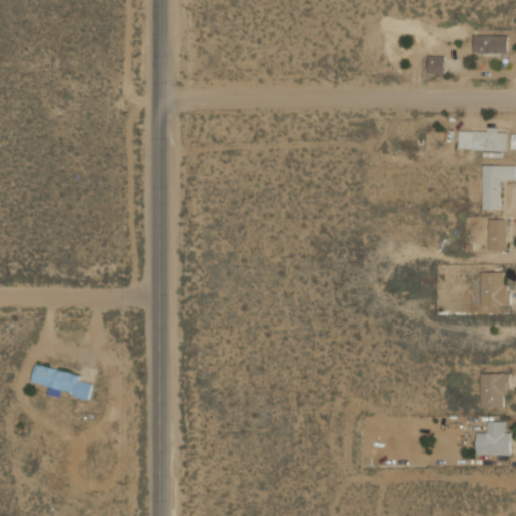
[(508,34),(474,34),(474,53),(508,54),(508,34)]
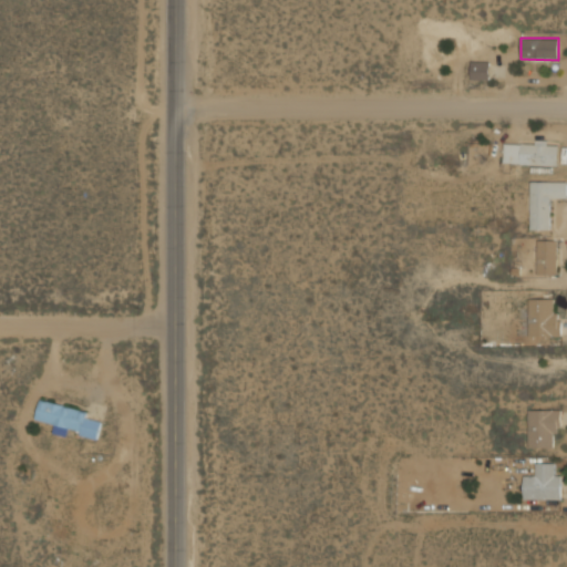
[(490,79),(490,60),(472,60),(472,79),(490,79)]
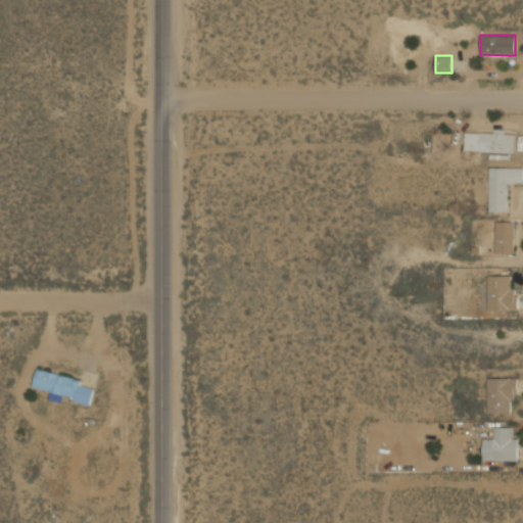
[(515,151),(515,131),(465,130),(465,151),(515,151)]
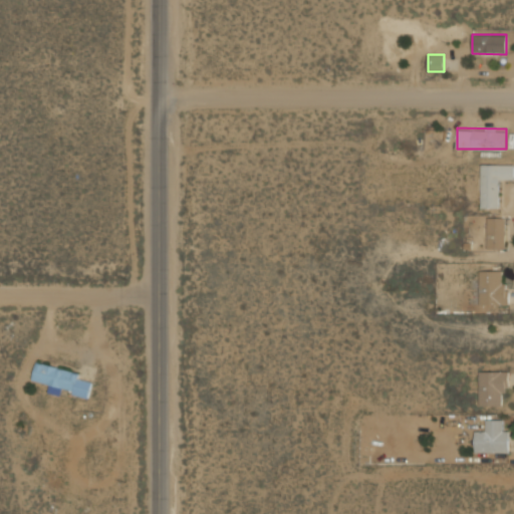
[(481,207),(503,207),(503,181),(513,181),(513,164),(481,164),(481,207)]
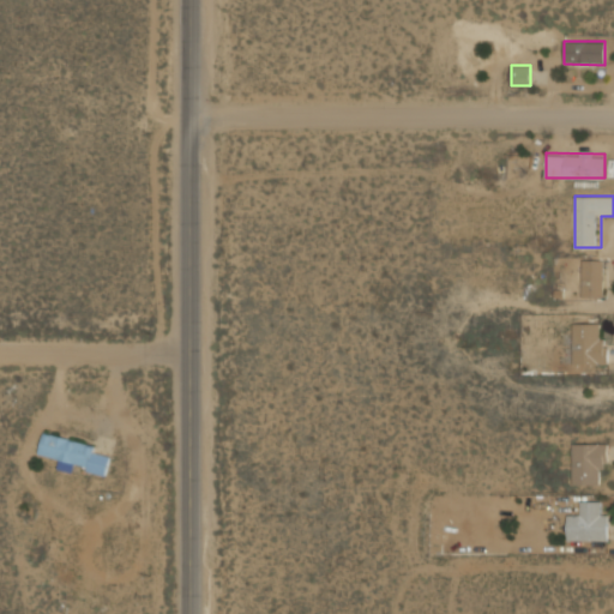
[(582,296),(603,296),(603,258),(582,258),(582,296)]
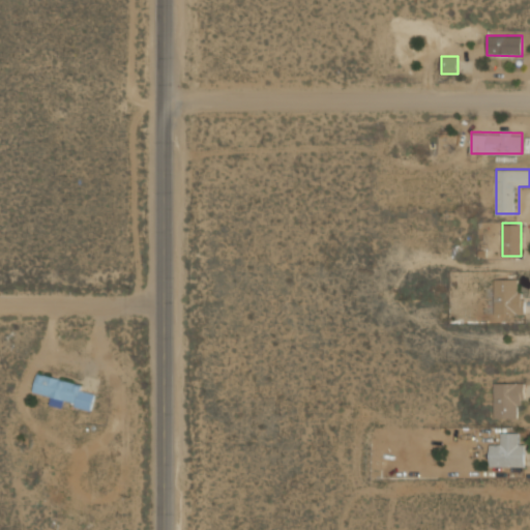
[(495,314),(523,314),(523,278),(495,278),(495,314)]
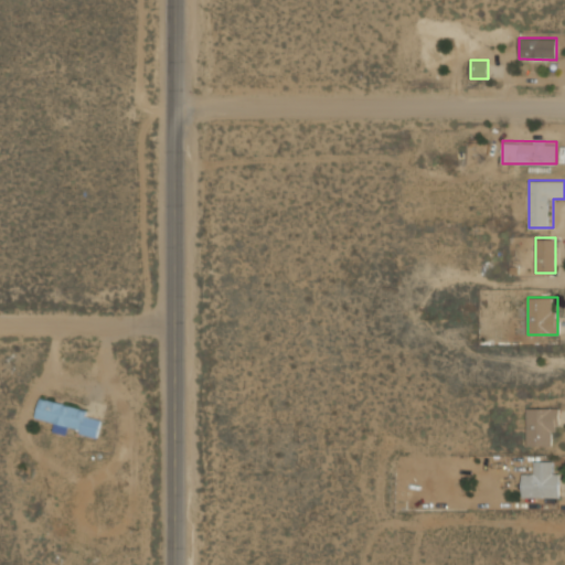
[(54,423),(53,430),(67,434),(68,429),(97,436),(103,414),(40,398),(35,417),(54,423)]
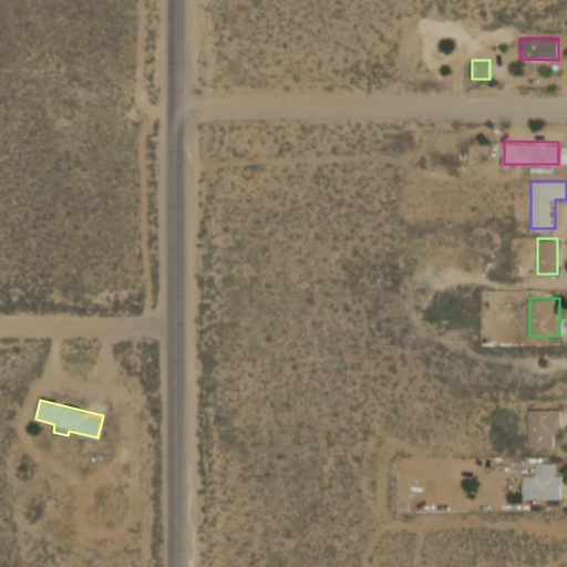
[(529,447),(552,447),(552,435),(560,435),(560,410),(529,410),(529,447)]
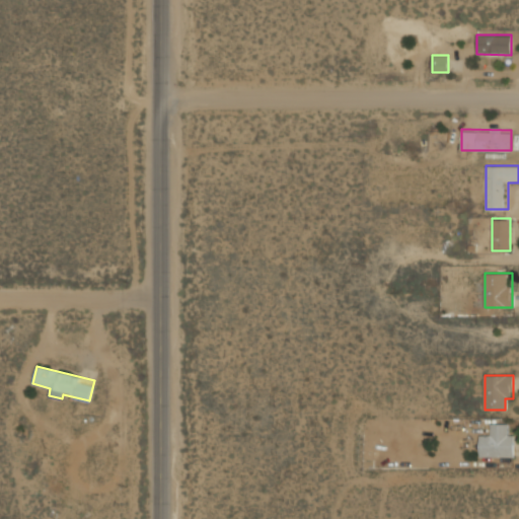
[(514,423),(491,423),(491,434),(479,434),(479,457),(513,457),(514,423)]
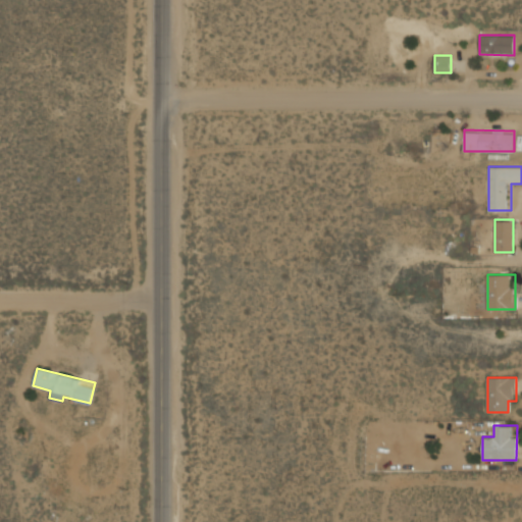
All buildings are outlined.
